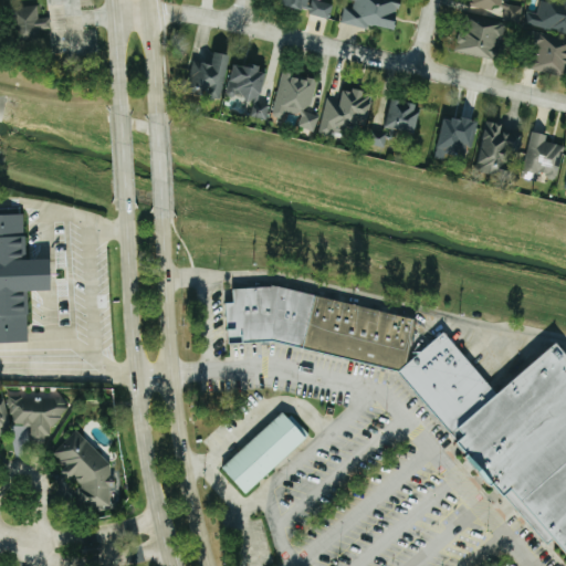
[(314,0),(281,0),(280,6),(331,17),(333,4),(314,0)]
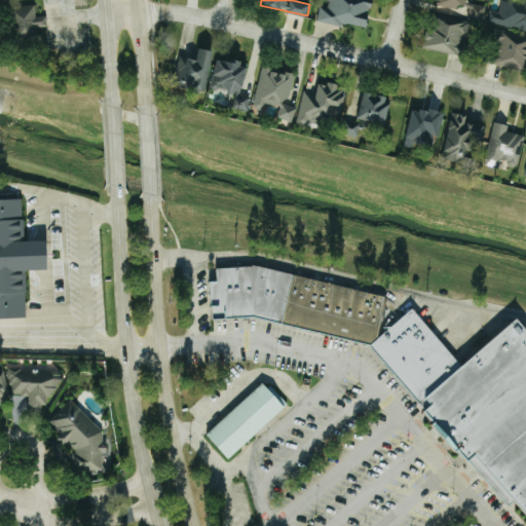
[(317,20),(368,30),(374,0),(326,0),(330,1),(328,9),(321,8),(317,20)]
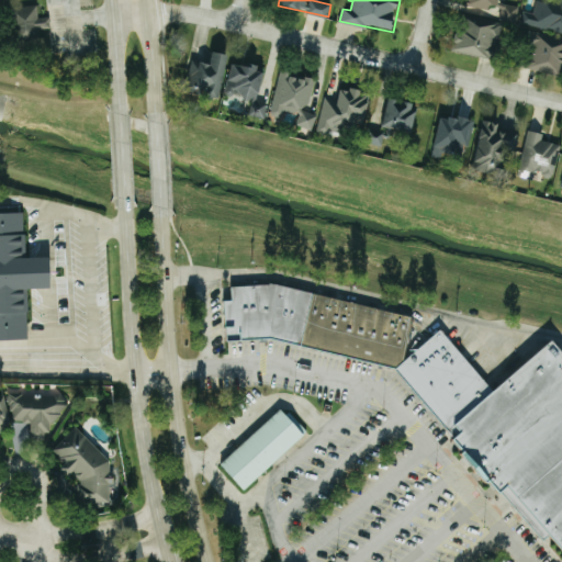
[(470,0),(470,6),(499,11),(501,0),(470,0)]
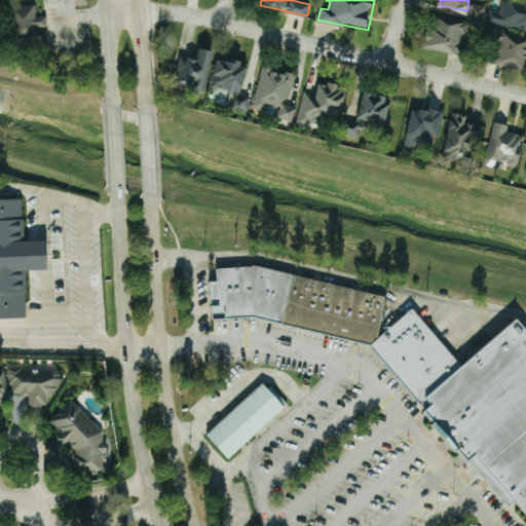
[(488,22),(525,31),(525,0),(503,0),(501,13),(491,10),(488,22)]
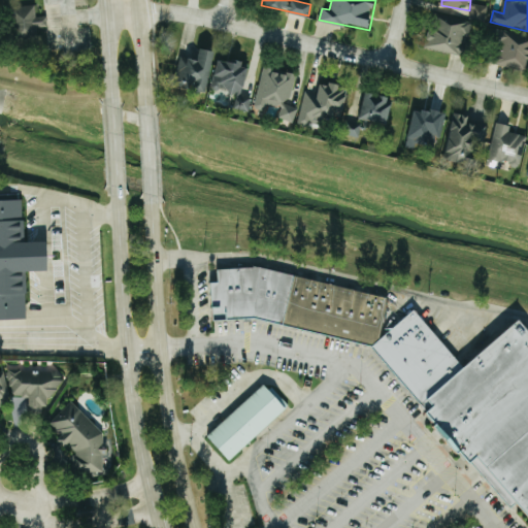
[(37,5),(18,7),(21,36),(40,34),(40,28),(48,27),(47,17),(38,18),(37,5)]
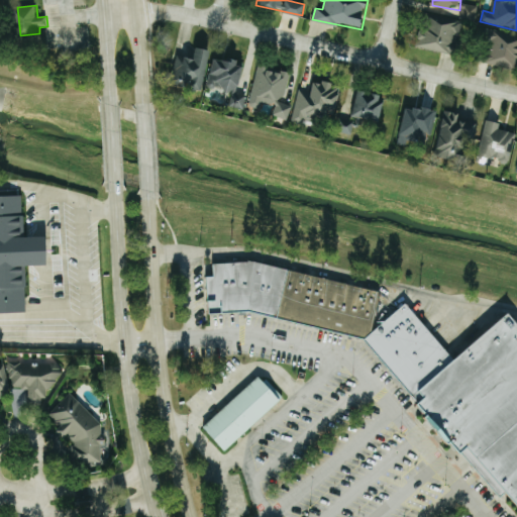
[(453,55),(458,34),(460,35),(463,23),(429,15),(422,47),(453,55)]
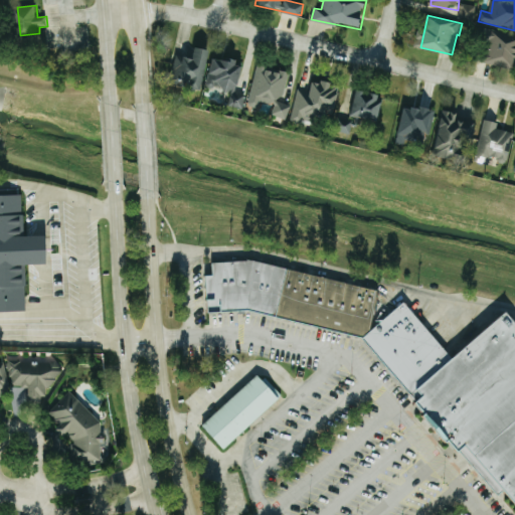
[(514,67),(514,34),(488,31),(484,64),(514,67)]
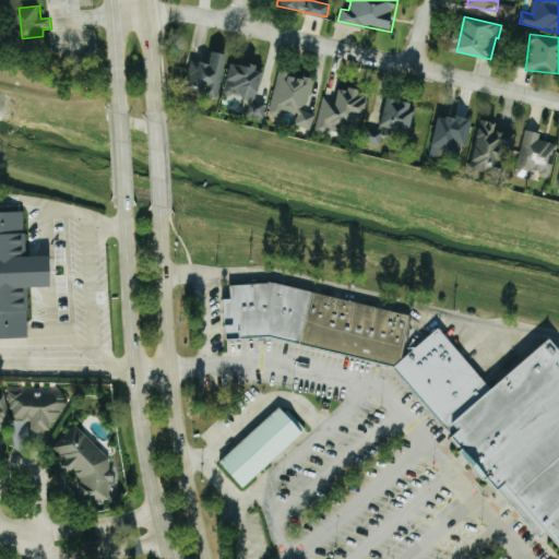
[(230,55),(214,51),(212,63),(193,60),(188,90),(223,95),(230,55)]
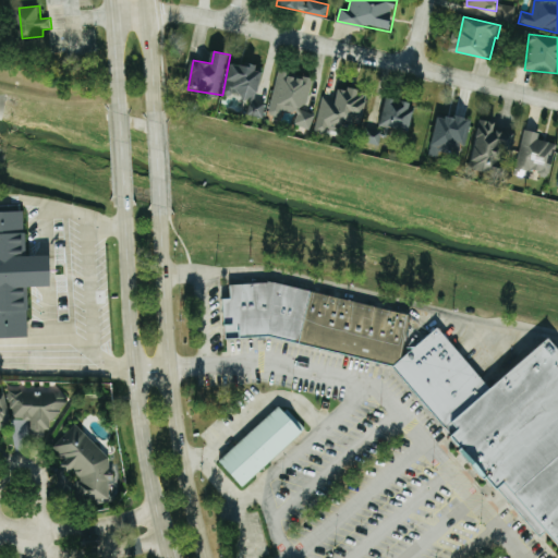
[(261,101),(264,65),(232,63),(229,95),(252,97),(250,116),(266,117),(267,101),(261,101)]
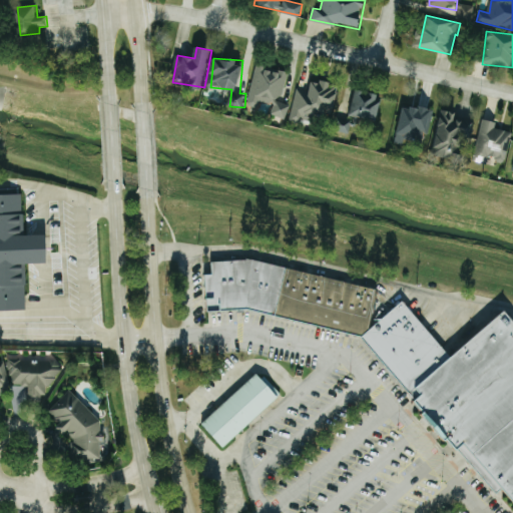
[(290,72),(257,66),(249,106),(258,107),(259,102),(275,105),(273,115),(288,118),(290,104),(284,103),(290,72)]
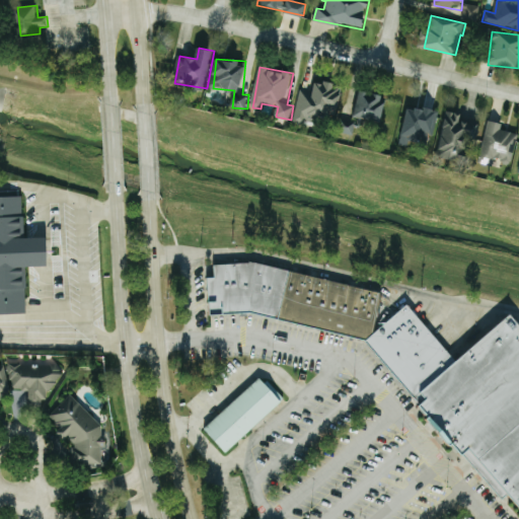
[(301,90),(293,121),(304,124),(305,120),(316,123),(318,115),(336,120),(344,87),(317,80),(313,94),(301,90)]
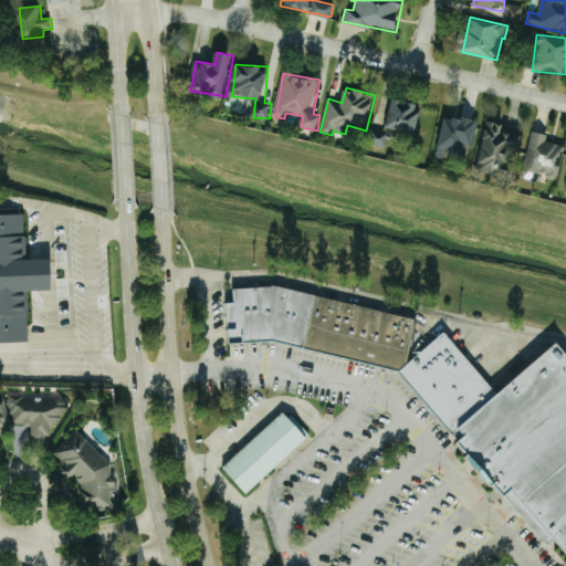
[(421,104),(392,100),(389,129),(418,134),(421,104)]
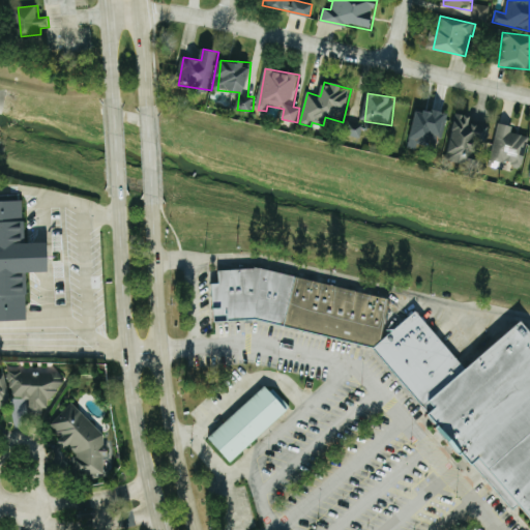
[(417,109),(410,148),(420,150),(421,146),(440,149),(447,115),(417,109)]
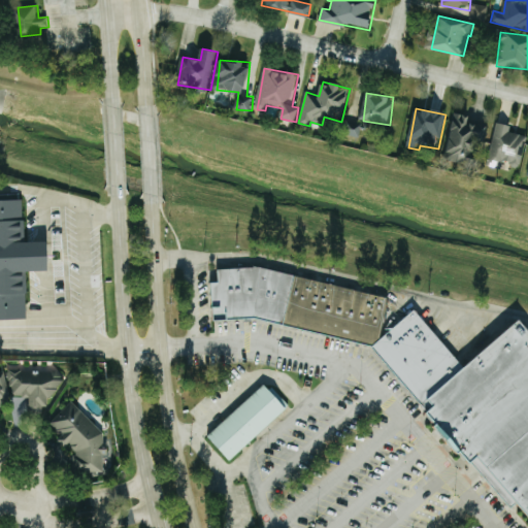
[(472,117),(454,112),(444,159),(475,165),(484,124),(471,122),(472,117)]
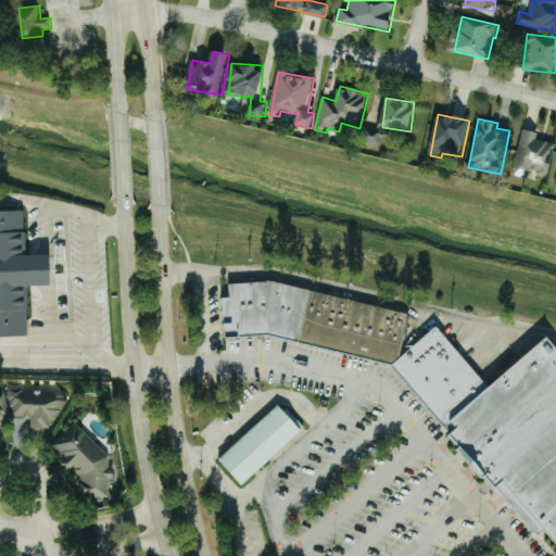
[(555,143),(538,139),(540,133),(525,129),(515,174),(529,177),(531,172),(550,176),(552,163),(551,162),(555,143)]
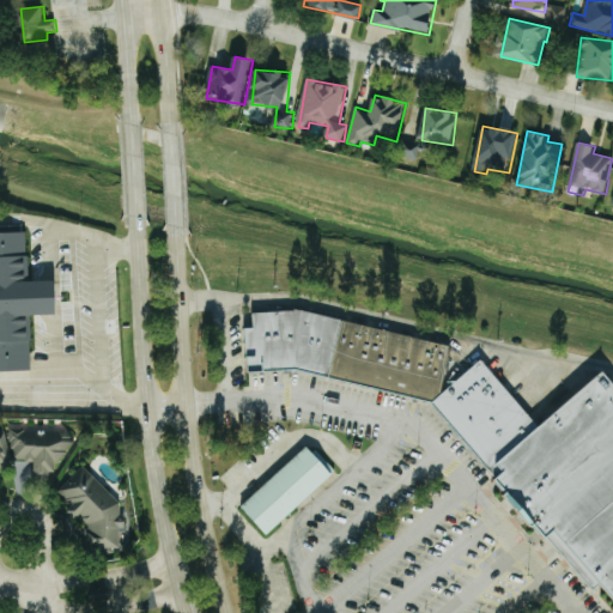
[(0,371),(34,371),(34,315),(60,315),(60,280),(30,281),(29,232),(0,232),(0,371)]
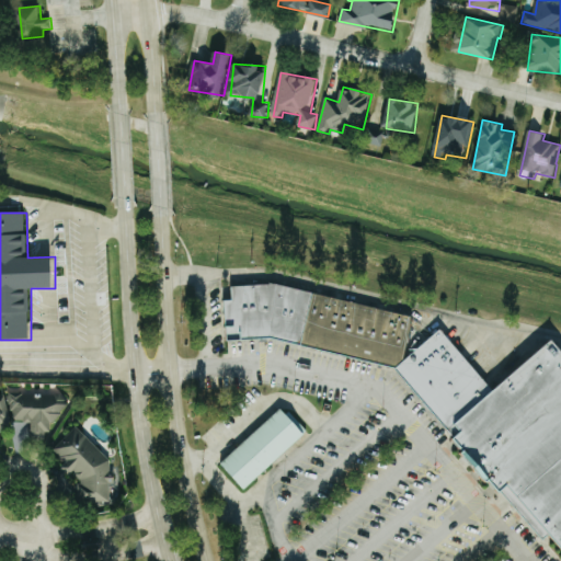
[(229,285),(273,283),(411,317),(401,361),(391,368),(391,367),(268,338),(239,339),(224,340),(221,299),(229,299),(229,285)]
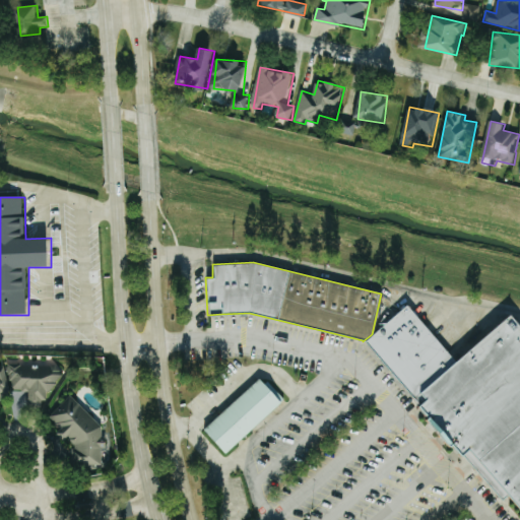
[(363,341),(417,404),(424,399),(417,392),(454,361),(405,305),(372,334),(363,341)]
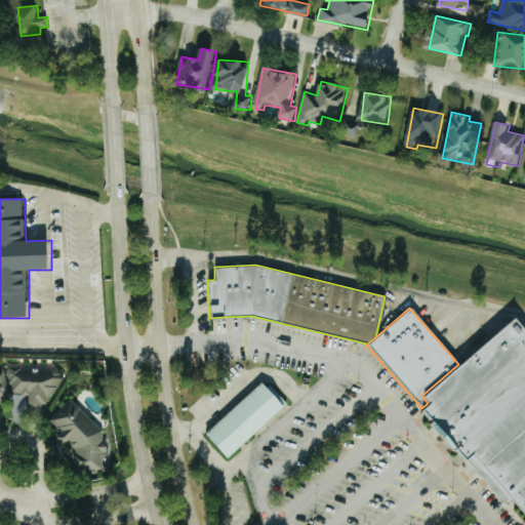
[(524,524),(524,333),(518,326),(422,410),(522,524),(524,524)]
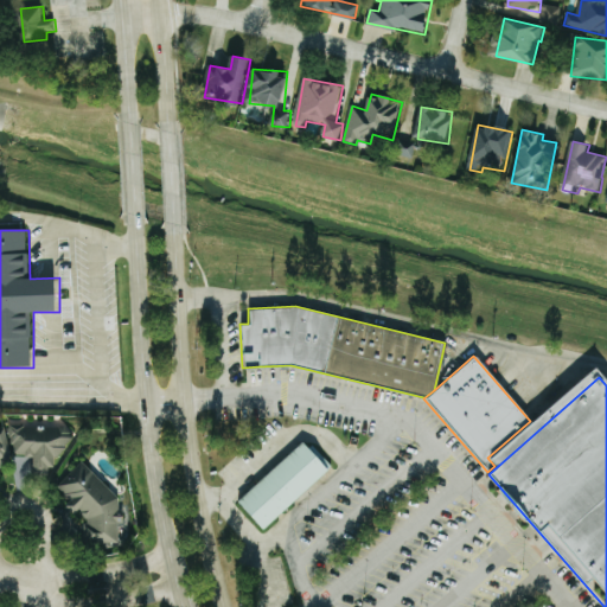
[(64,428),(27,427),(24,426),(13,426),(10,430),(0,429),(0,468),(5,468),(10,460),(11,452),(17,457),(34,457),(34,467),(42,473),(50,473),(76,435),(64,428)]
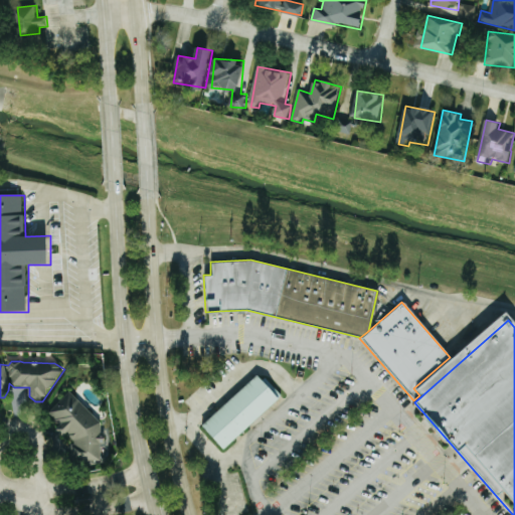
[(200,425),(254,375),(260,381),(264,378),(280,395),(276,398),(277,399),(221,450),(200,425)]
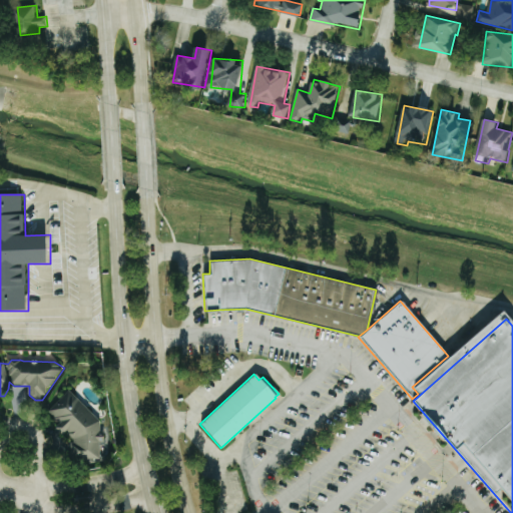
[(102,459),(102,444),(108,437),(101,437),(101,420),(69,391),(49,411),(57,418),(57,423),(65,431),(65,436),(72,442),(72,459),(102,459)]
